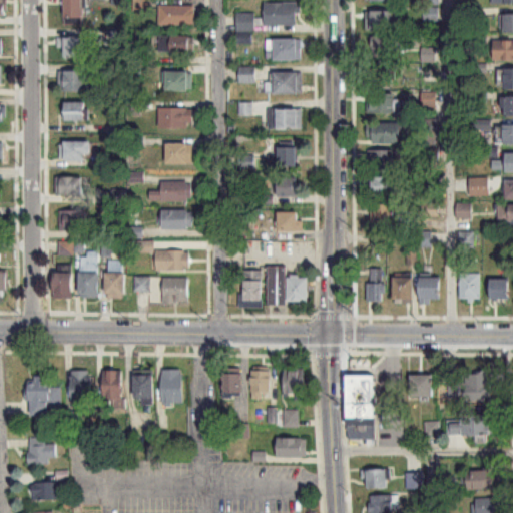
[(83,0),(64,0),(65,26),(84,26),(83,0)]
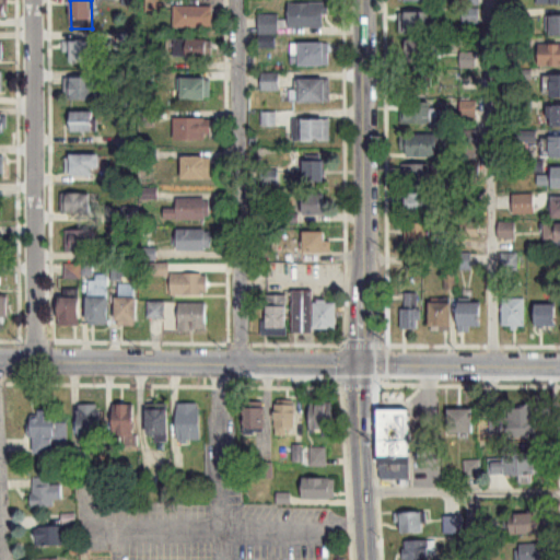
[(162,0),(146,0),(147,12),(162,12),(162,0)]
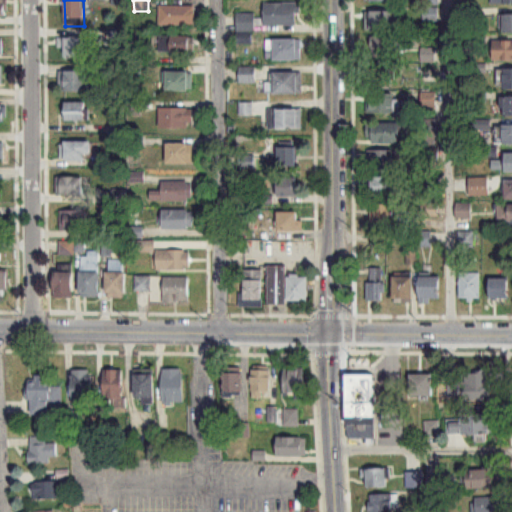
[(265,25),(299,25),(299,2),(265,2),(265,25)]
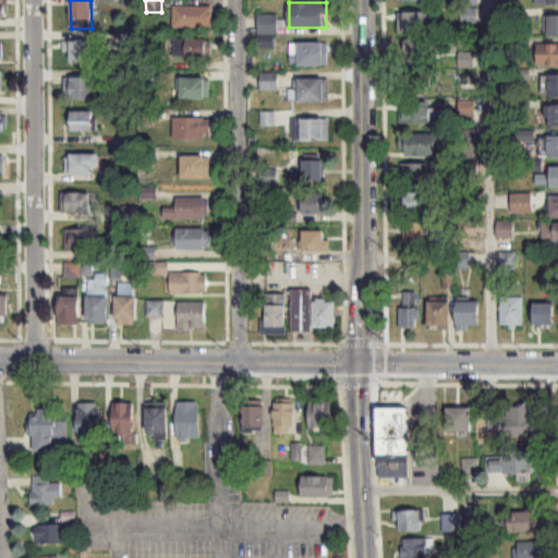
[(173,28),(211,28),(211,7),(173,7),(173,28)]
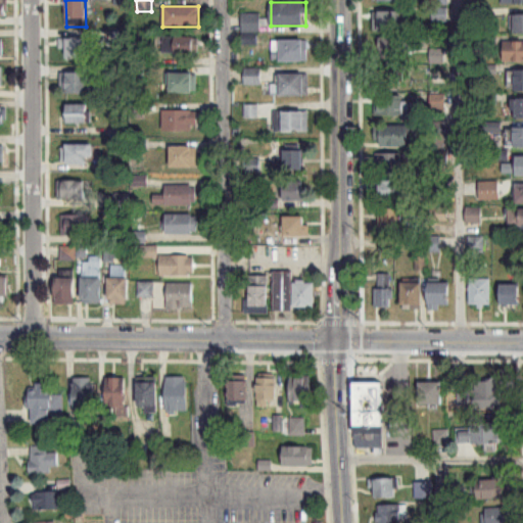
[(402,32),(402,10),(374,10),(374,32),(402,32)]
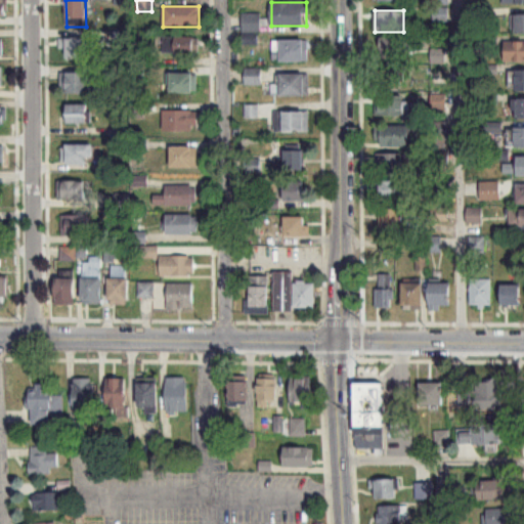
[(244,43),(258,43),(258,13),(244,13),(244,43)]
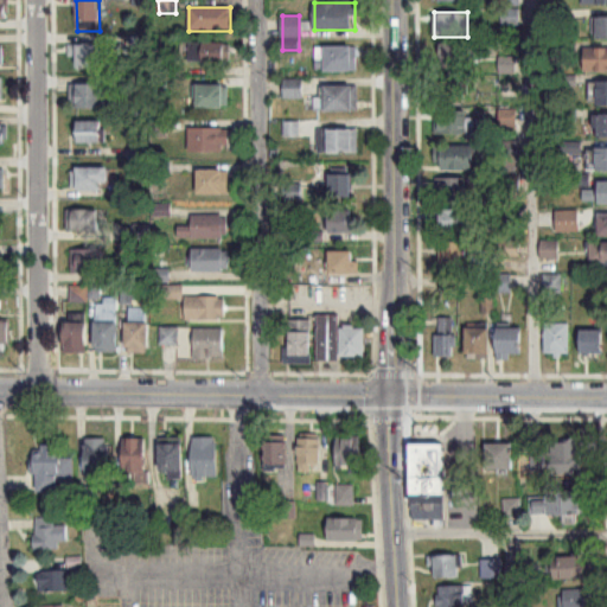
[(606,16),(594,17),(594,38),(606,37),(606,16)]
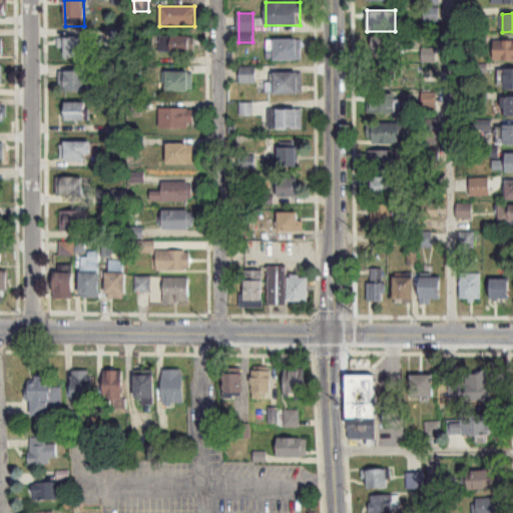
[(159,36),(159,53),(194,53),(194,36),(159,36)]
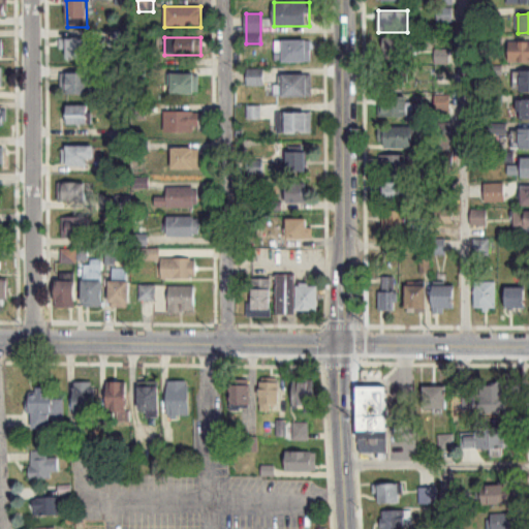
[(65,61),(88,61),(88,39),(65,39),(65,61)]
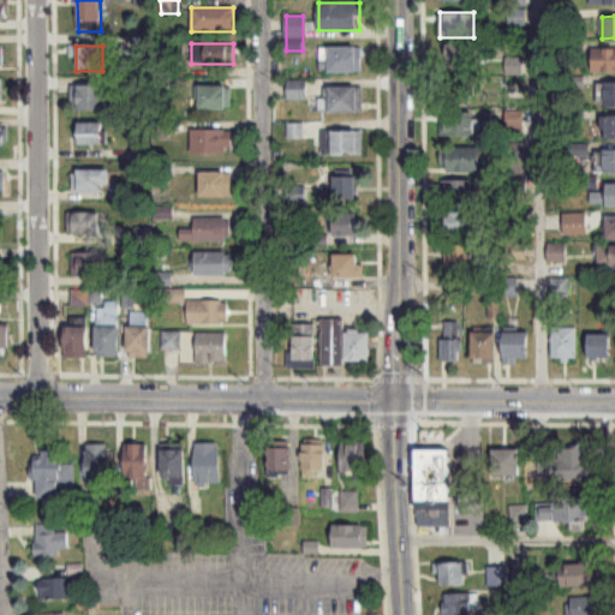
[(362,47),(329,47),(329,72),(362,72),(362,47)]
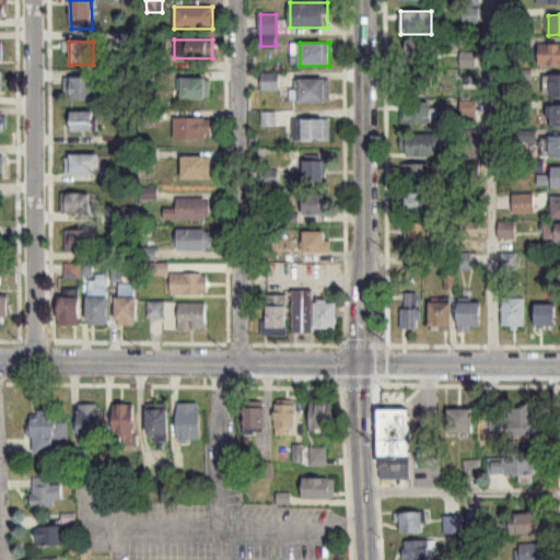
[(559,44),(540,44),(540,67),(559,66),(559,44)]
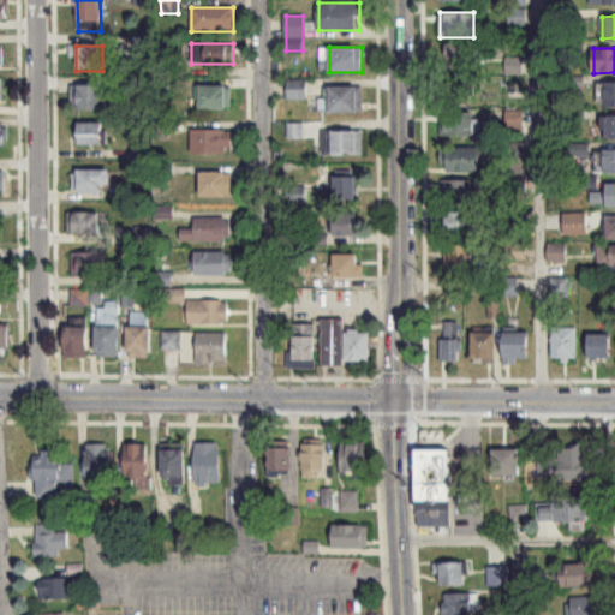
[(471,51),(447,51),(447,70),(471,70),(471,51)]
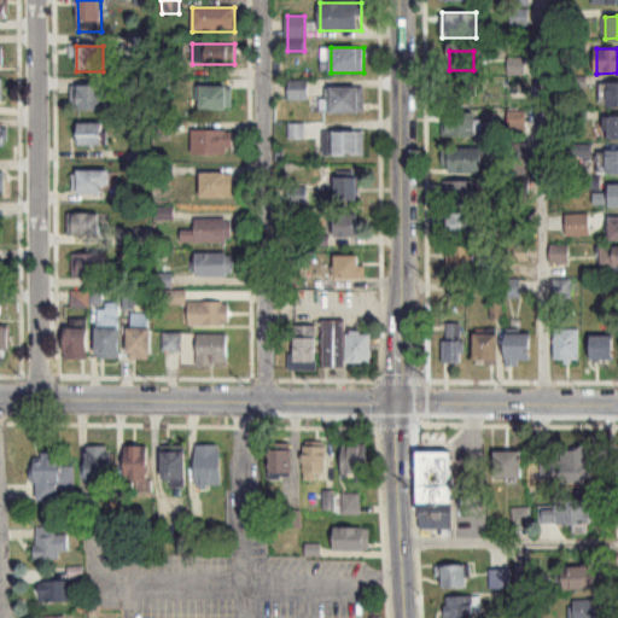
[(447,106),(473,106),(473,80),(447,80),(447,106)]
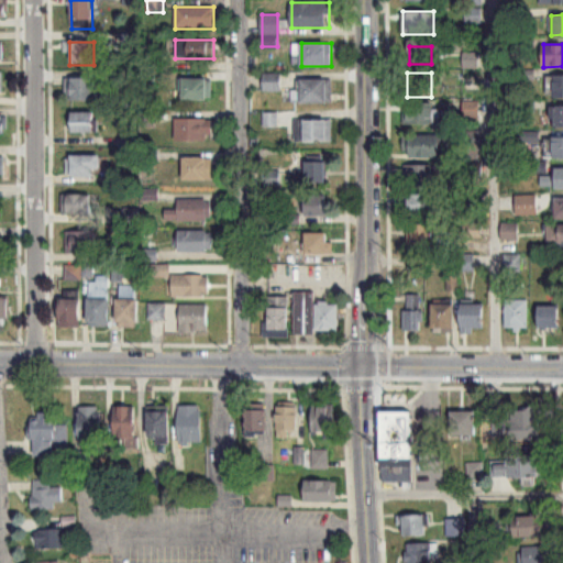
[(264,74),(264,91),(280,91),(280,74),(264,74)]
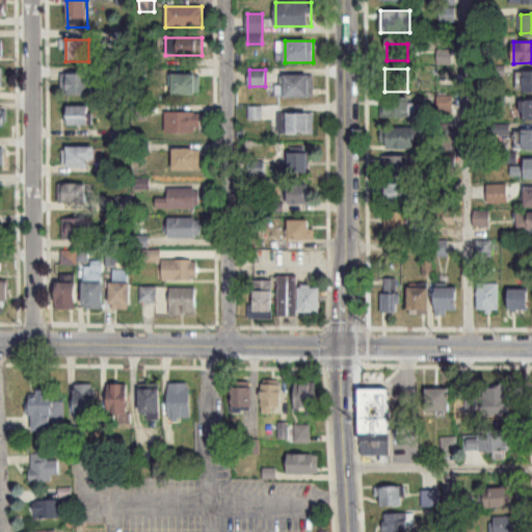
[(517,92),(531,92),(531,71),(517,72),(517,92)]
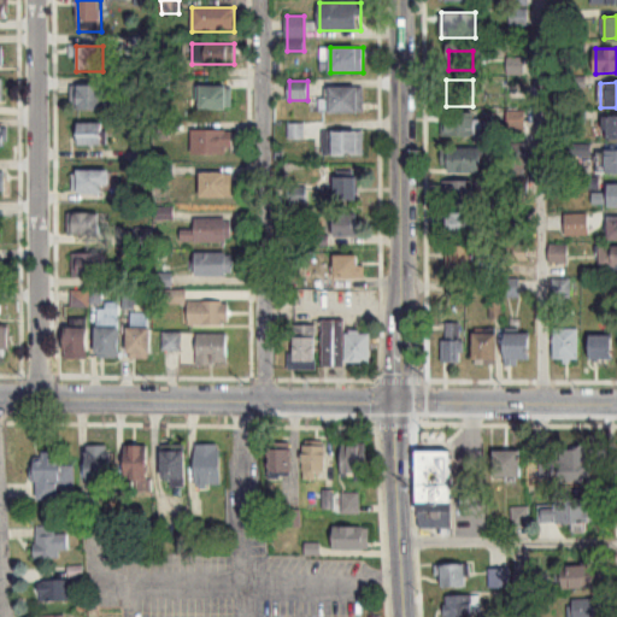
[(231,110),(231,86),(199,86),(199,110),(231,110)]
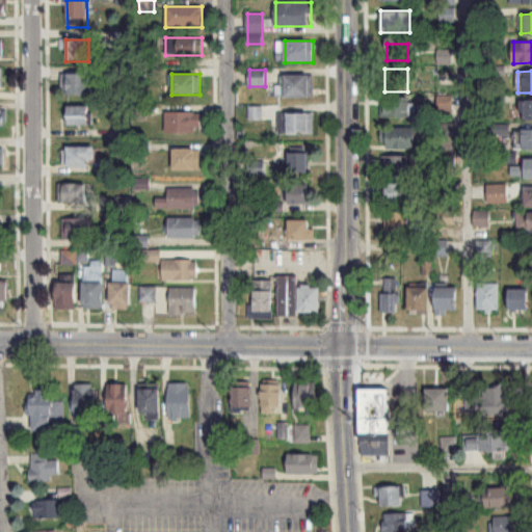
[(88,75),(62,75),(62,96),(88,96),(88,75)]
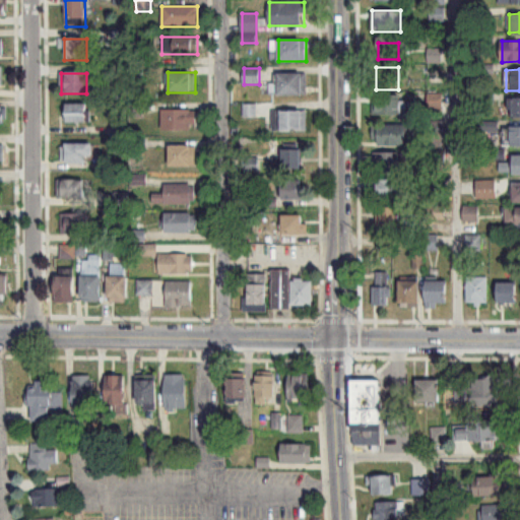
[(307,73),(278,73),(278,82),(270,82),(270,95),(307,95),(307,73)]
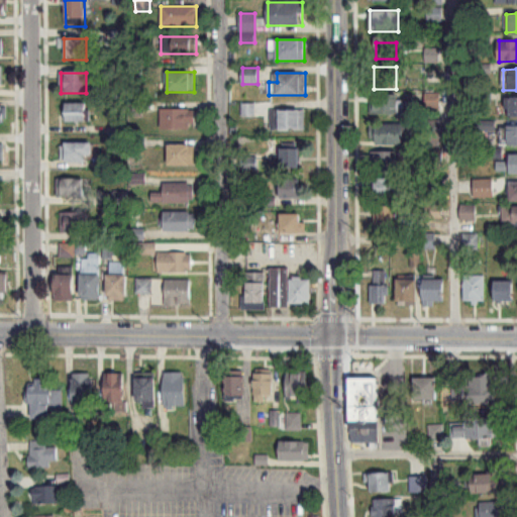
[(400,115),(400,96),(374,96),(374,115),(400,115)]
